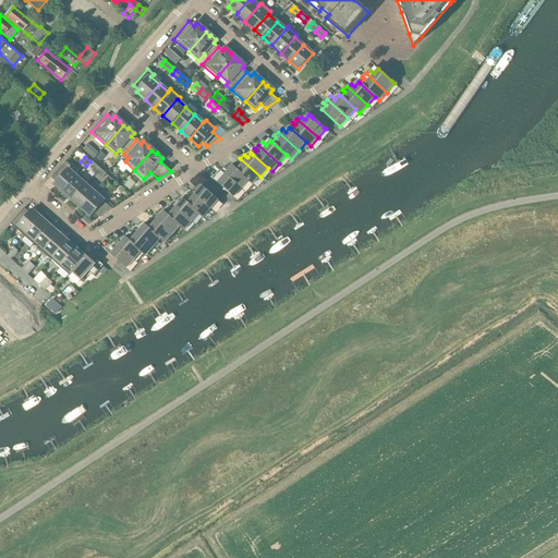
[(253,184),(261,177),(240,158),(235,160),(238,162),(233,168),(253,184)]
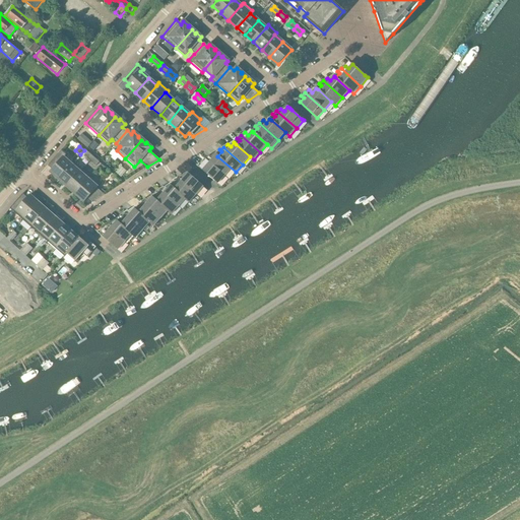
[(72,165),(71,165),(64,158),(66,155),(61,150),(48,166),(52,170),(50,172),(59,180),(72,165)]
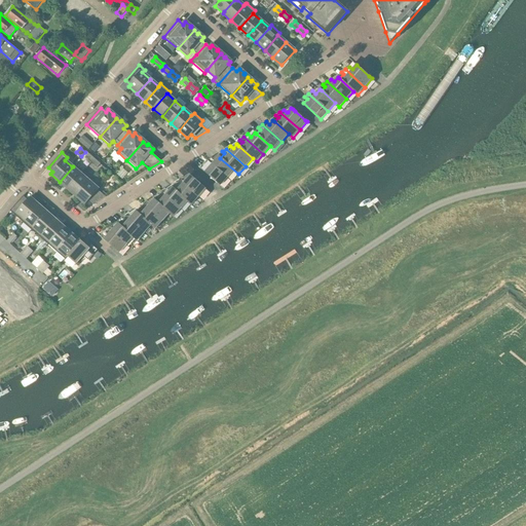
[(91,162),(95,159),(88,153),(85,157),(91,162)]
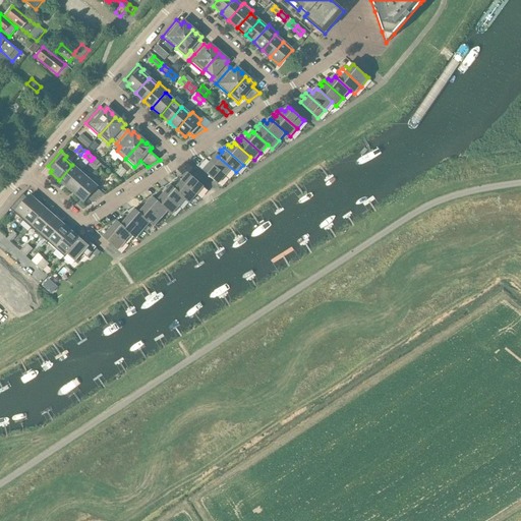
[(210,157),(206,159),(225,176),(232,168),(218,157),(217,155),(213,159),(210,157)]
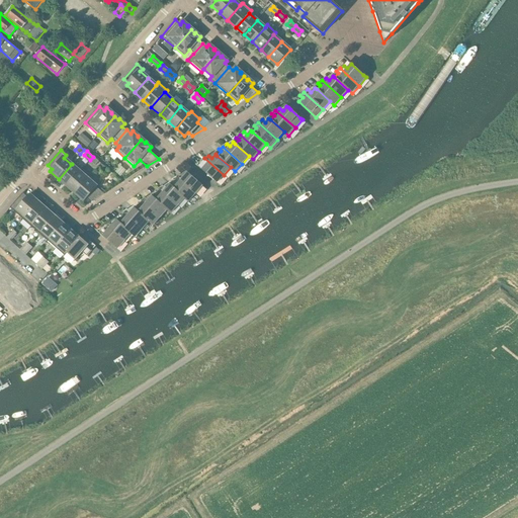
[(93,157),(90,160),(96,165),(99,162),(93,157)]
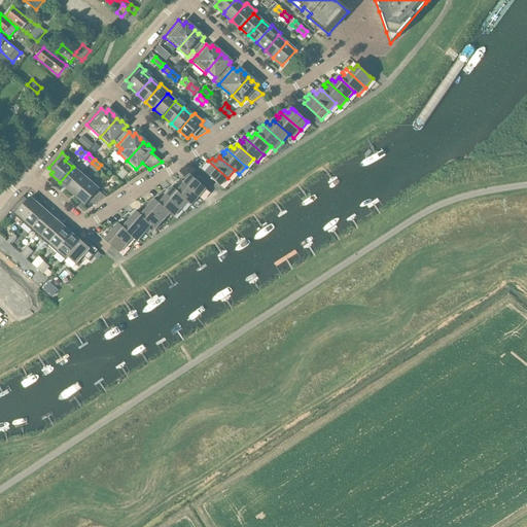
[(220,186),(227,178),(208,161),(204,164),(206,166),(202,171),(220,186)]
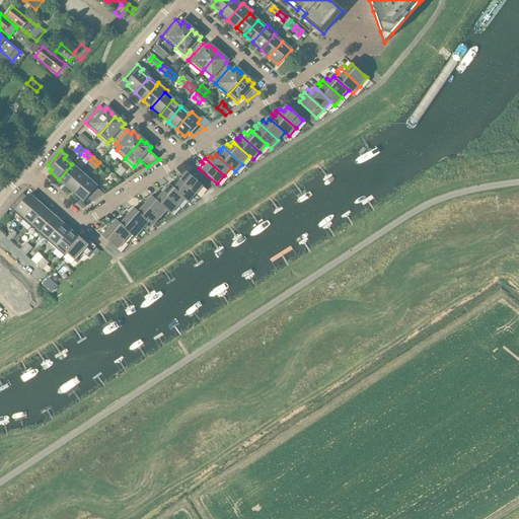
[(80,172),(82,169),(74,162),(71,164),(72,164),(59,179),(67,187),(80,172)]
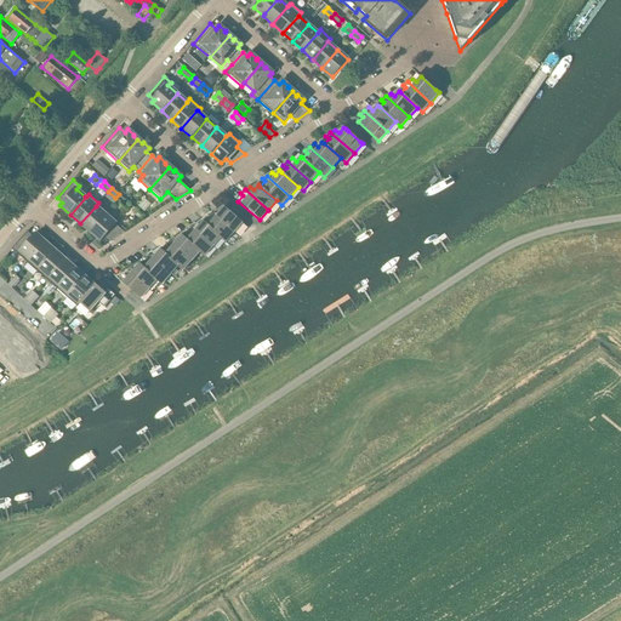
[(106,215),(106,214),(96,206),(80,223),(90,232),(106,215)]
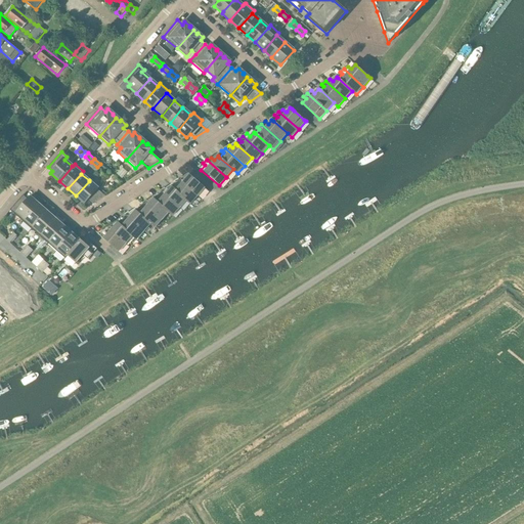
[(182,176),(178,179),(198,197),(205,188),(204,186),(192,177),(191,176),(189,174),(185,179),(182,176)]
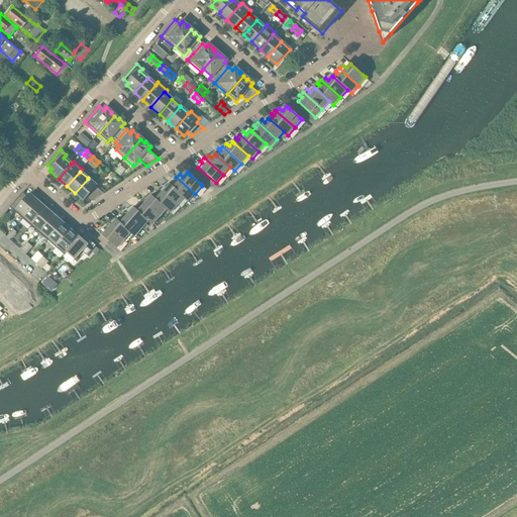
[(88,179),(75,193),(84,201),(87,197),(93,202),(104,194),(96,187),(99,184),(90,176),(88,178),(88,179)]
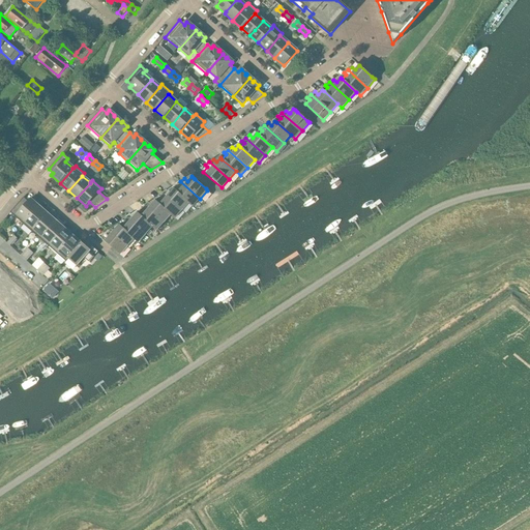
[(194,206),(200,199),(180,181),(176,184),(178,186),(175,190),(194,206)]
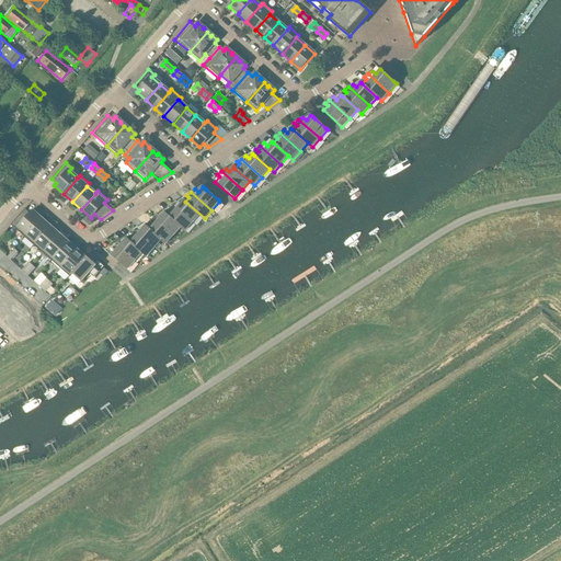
[(176,202),(172,205),(193,222),(201,215),(185,202),(183,199),(180,204),(180,205),(176,202)]
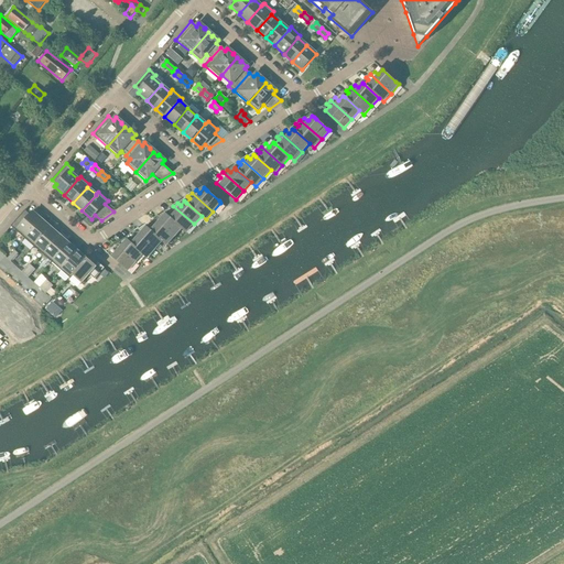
[(186,232),(194,224),(173,206),(169,208),(171,210),(166,215),(182,229),(186,232)]
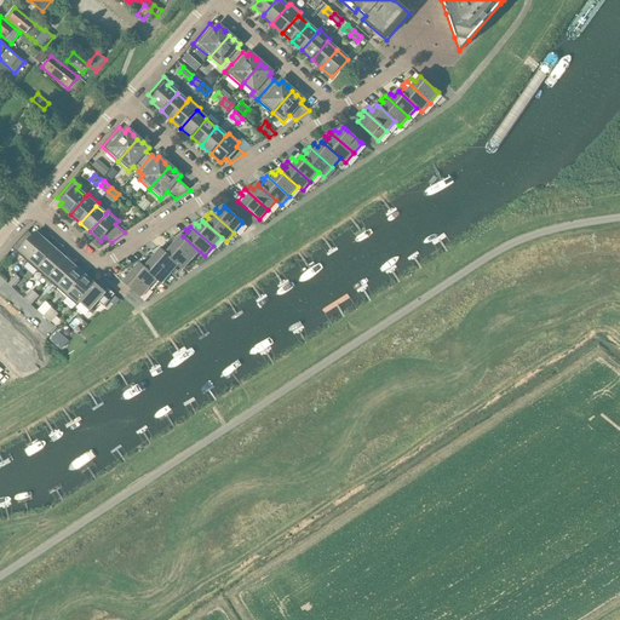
[(28,263),(47,241),(45,239),(44,240),(42,239),(42,237),(36,233),(33,236),(28,231),(12,250),(28,263)]
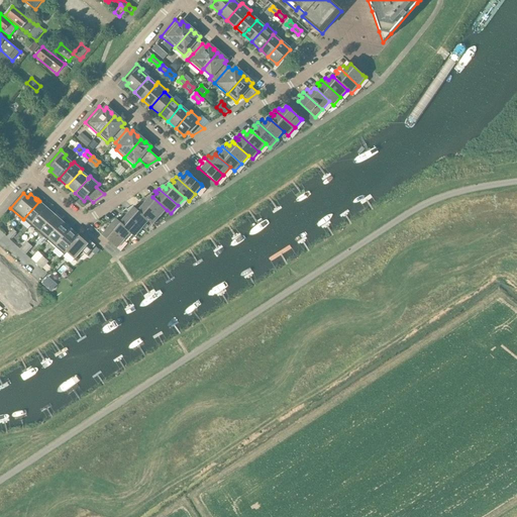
[(144,198),(140,200),(160,217),(167,210),(152,197),(151,196),(148,199),(147,200),(144,198)]
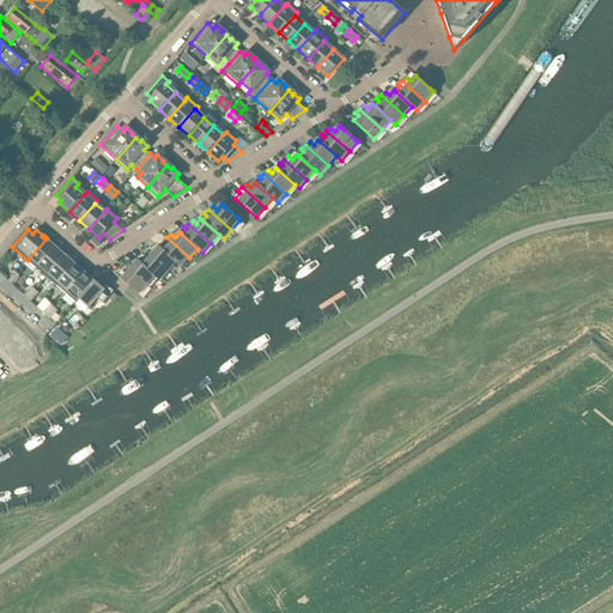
[(181,267),(189,258),(167,237),(162,241),(164,243),(161,248),(176,262),(181,267)]
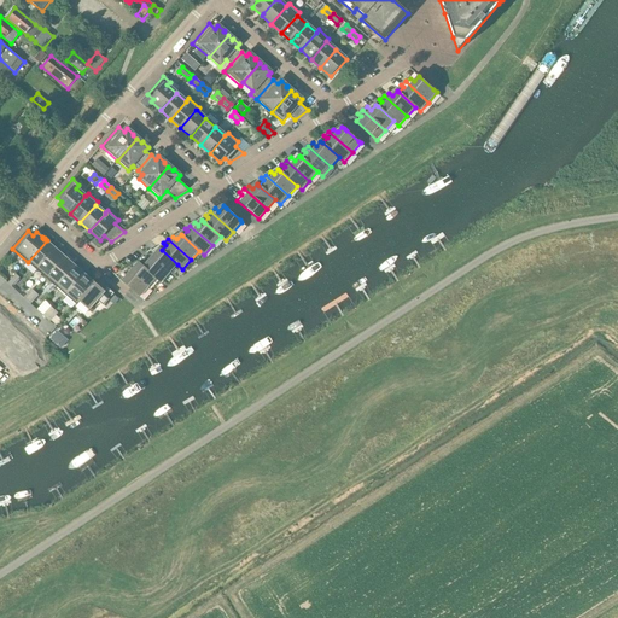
[(38,270),(57,249),(54,248),(53,248),(52,246),(52,245),(47,240),(28,262),(38,270)]
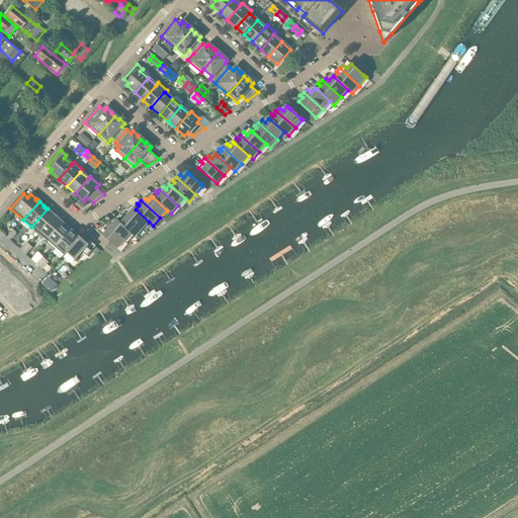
[(39,234),(56,216),(54,214),(53,214),(52,213),(52,212),(48,208),(31,227),(39,234)]
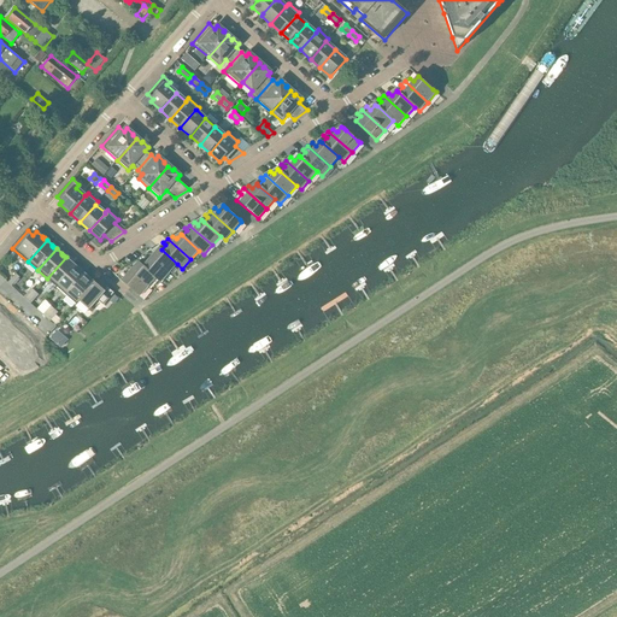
[(152,250),(146,253),(170,274),(177,264),(162,250),(159,248),(156,252),(154,253),(152,250)]
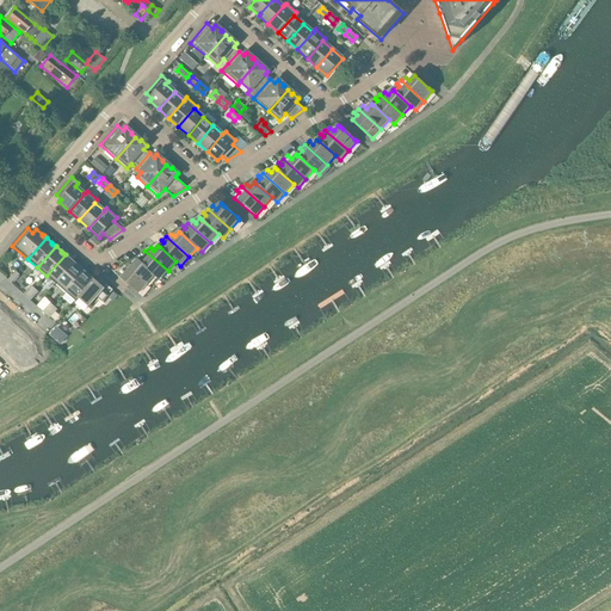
[(143,257),(139,261),(155,276),(154,276),(160,281),(168,271),(144,251),(140,254),(143,257)]
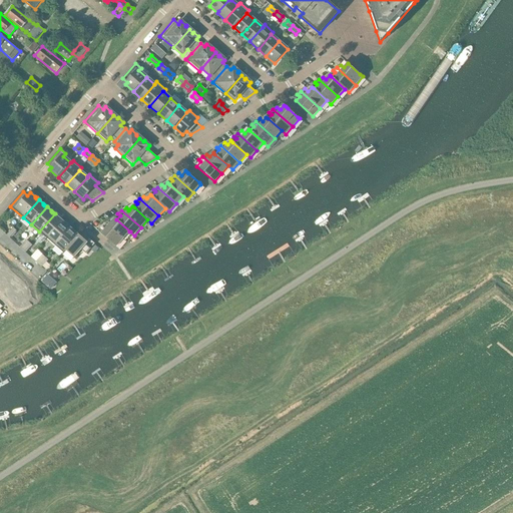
[(55,213),(39,231),(47,238),(63,220),(61,219),(59,218),(60,217),(55,213)]
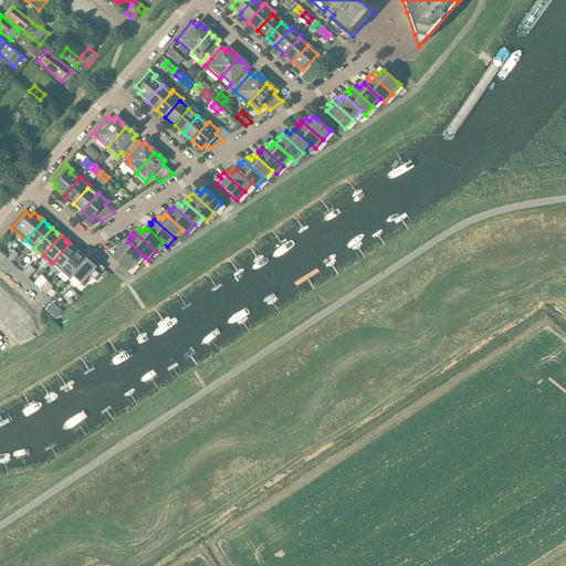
[(119,242),(115,245),(136,264),(143,255),(144,255),(128,242),(126,240),(123,245),(119,242)]
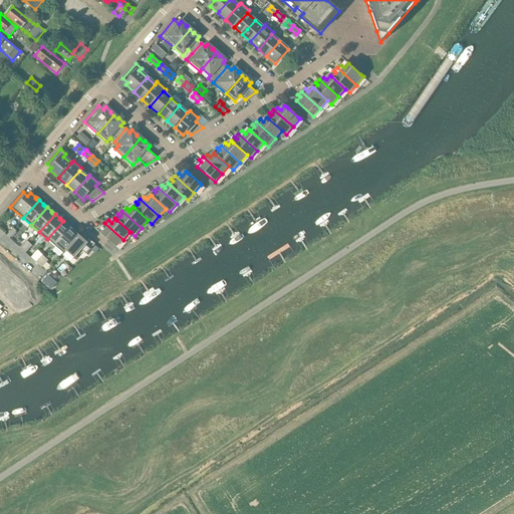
[(55,247),(71,229),(69,227),(69,228),(67,226),(68,226),(63,221),(47,239),(55,247)]
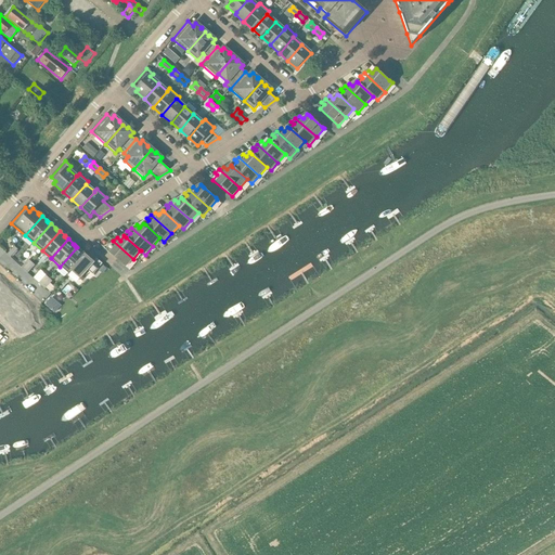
[(126,268),(133,259),(113,241),(108,243),(111,245),(106,250),(126,268)]
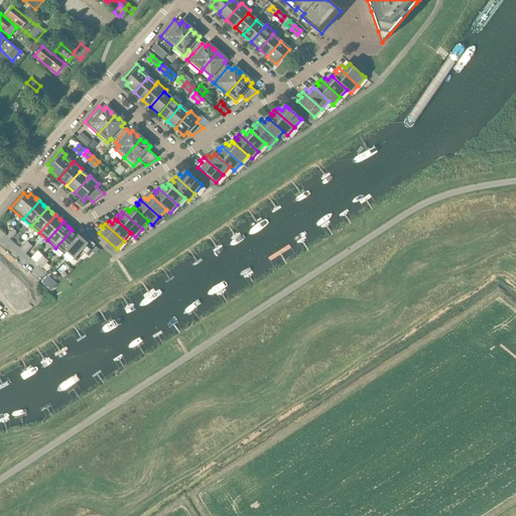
[(13,230),(7,237),(10,239),(16,232),(13,230)]
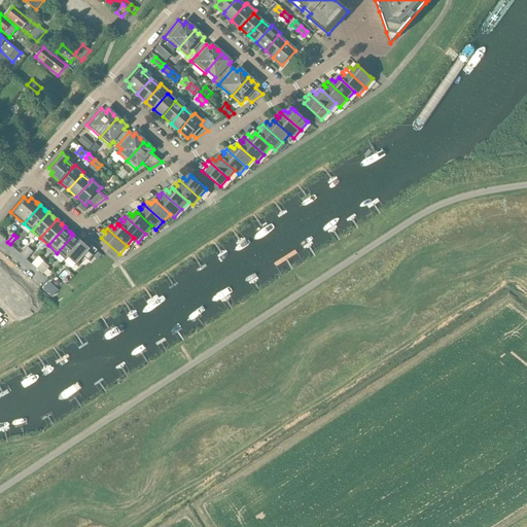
[(67,257),(81,242),(79,240),(79,241),(77,239),(78,239),(73,235),(57,253),(66,260),(68,257),(67,257)]
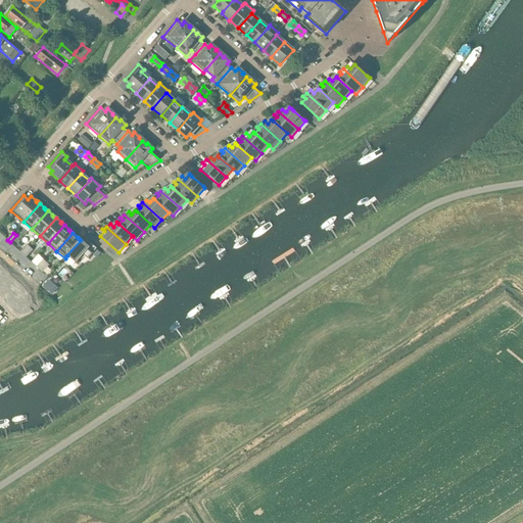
[(66,255),(67,255),(76,264),(83,254),(88,258),(97,249),(91,244),(89,246),(84,243),(82,242),(83,241),(81,240),(66,255)]
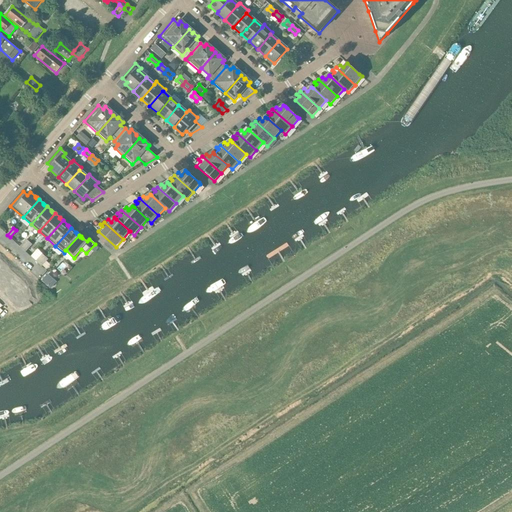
[(20,247),(23,249),(29,242),(26,240),(20,247)]
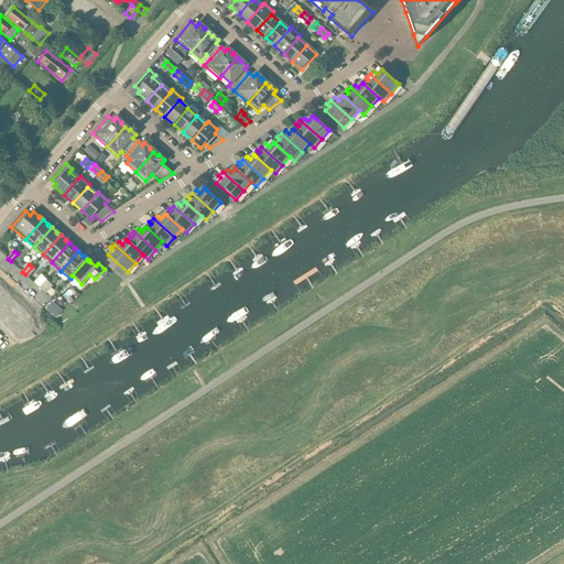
[(25,274),(29,278),(35,270),(32,267),(25,274)]
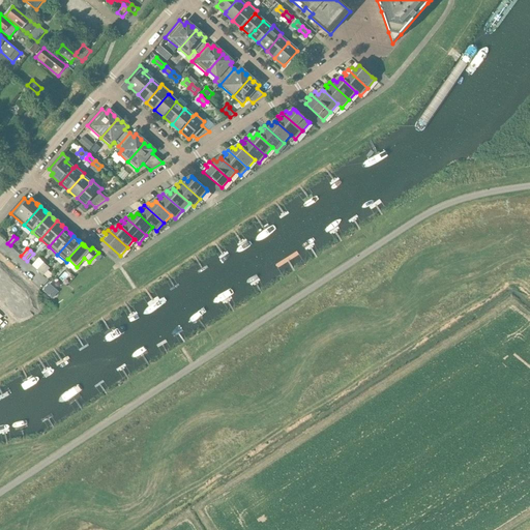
[(98,262),(102,257),(97,253),(93,258),(98,262)]
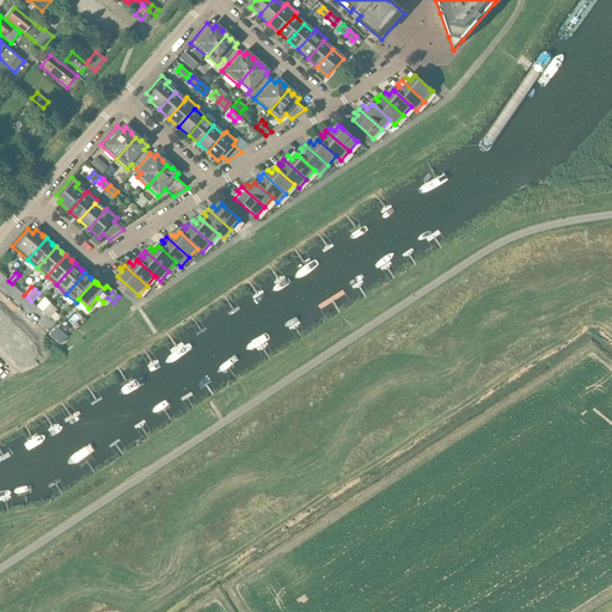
[(50,304),(43,312),(47,316),(50,319),(51,318),(57,311),(54,307),(53,305),(50,304)]
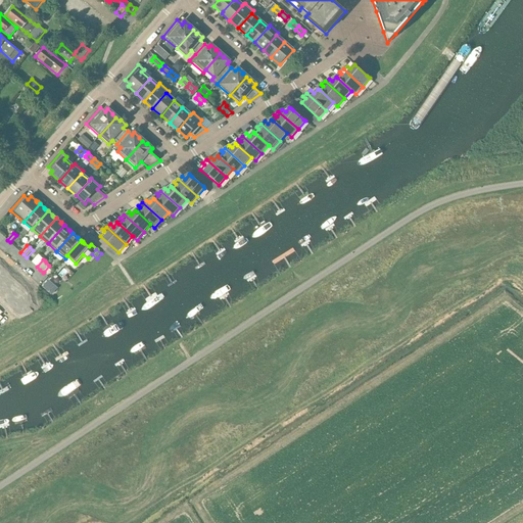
[(48,280),(42,287),(52,295),(58,288),(48,280)]
